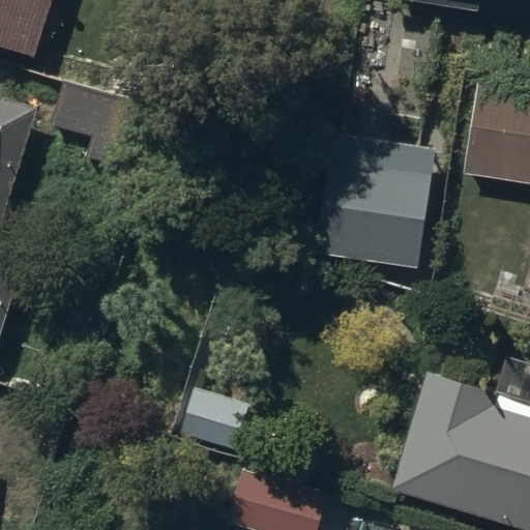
[(54,0),(0,0),(0,48),(36,60),(54,0)]
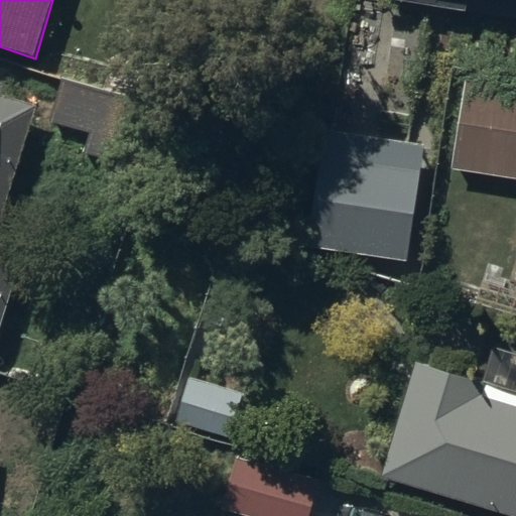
[(389,0),(390,1),(469,13),(470,0),(389,0)]
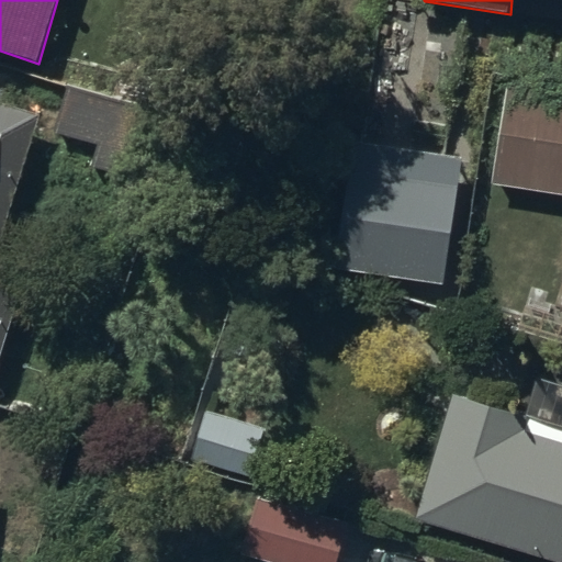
[(0,256),(0,248),(38,124),(53,128),(52,133),(96,147),(85,183),(124,195),(149,113),(0,67),(0,370),(32,266),(0,256)]
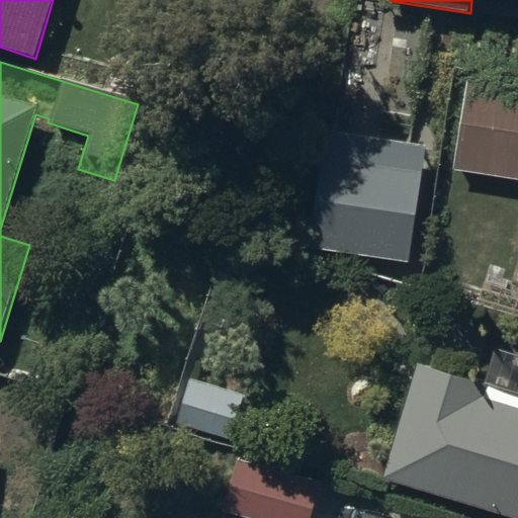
[(517,83),(468,75),(453,171),(517,180),(517,83)]
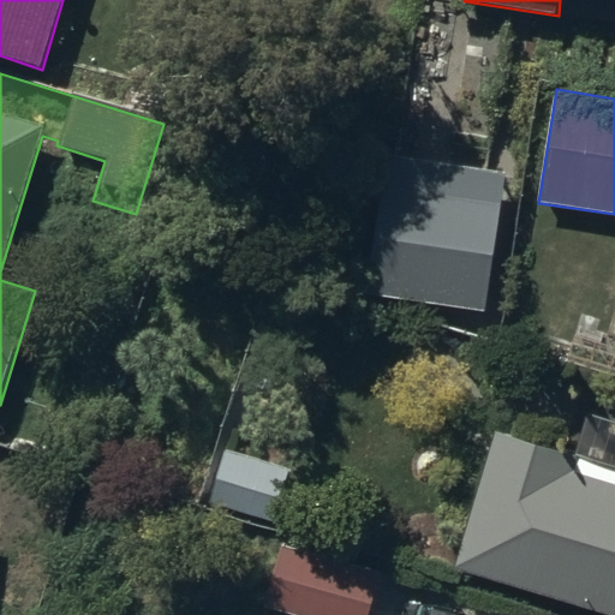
[(505,174),(388,156),(366,296),(484,312),(505,174)]
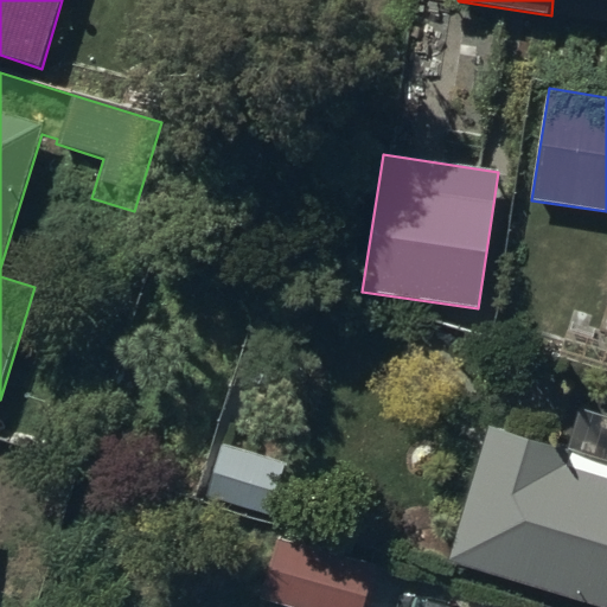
[(493,428),(449,562),(595,606),(606,606),(606,459),(542,439),(541,443),(493,428)]
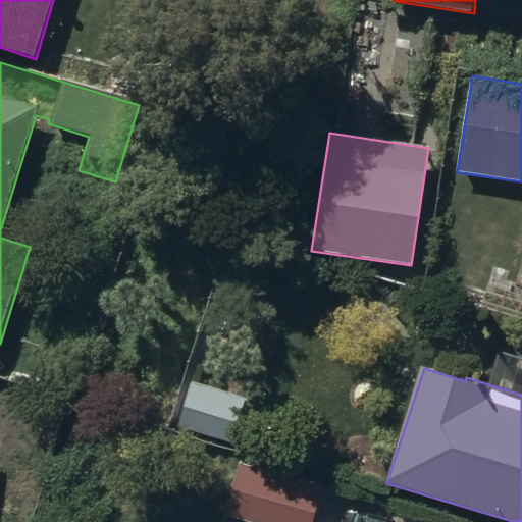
[(248,393),(194,376),(178,427),(231,444),(248,393)]
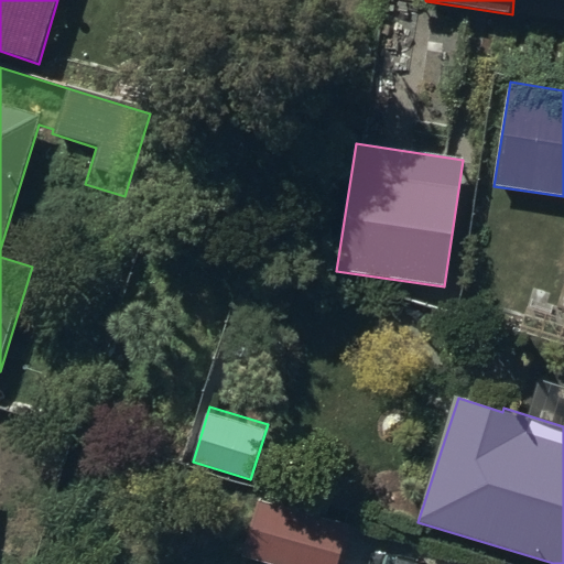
[(338,563),(350,523),(259,499),(241,560),(256,563),(338,563)]
